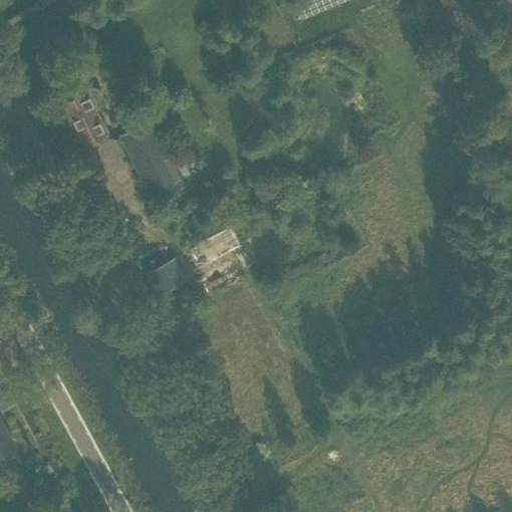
[(60,103),(84,149),(109,135),(97,111),(103,108),(105,104),(105,98),(100,90),(96,87),(91,87),(60,103)]
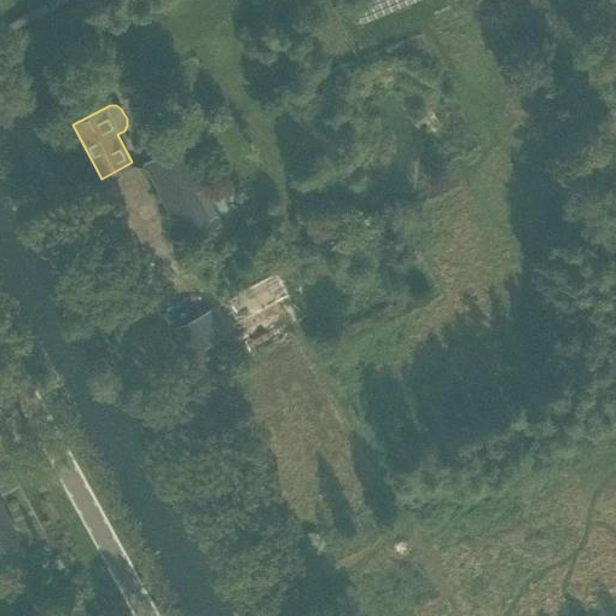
[(146,164),(186,244),(222,226),(182,146),(146,164)]
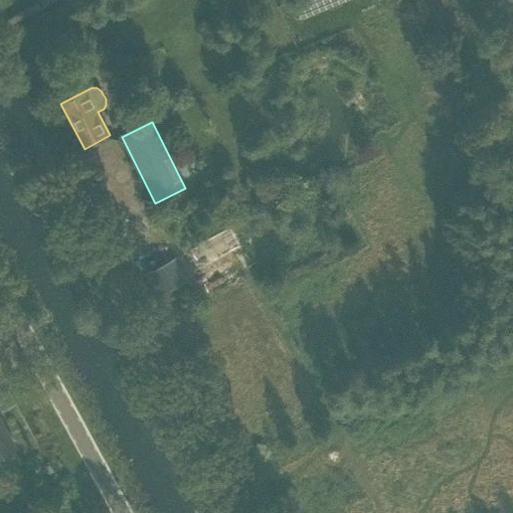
[(330,181),(319,187),(324,197),(335,191),(330,181)]
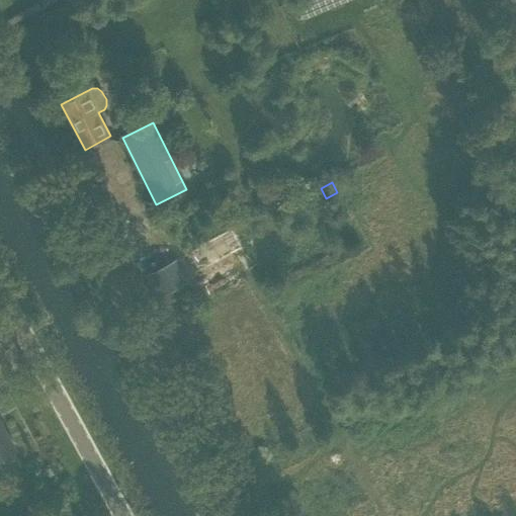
[(189,250),(201,273),(244,251),(232,228),(189,250)]
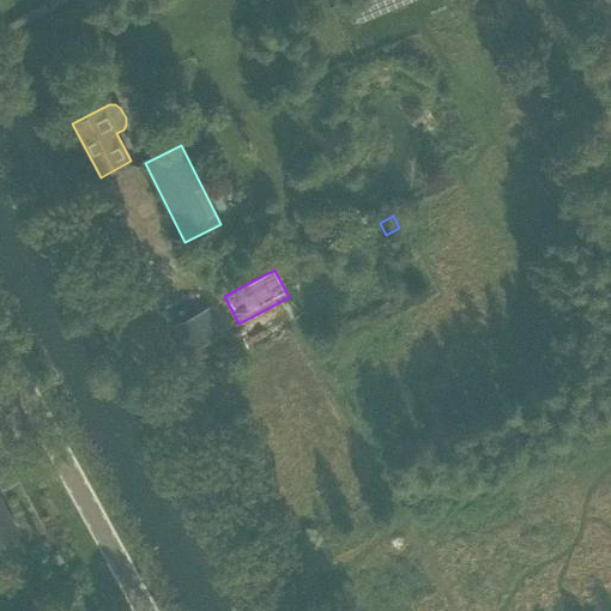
[(175,327),(189,352),(225,333),(212,308),(175,327)]
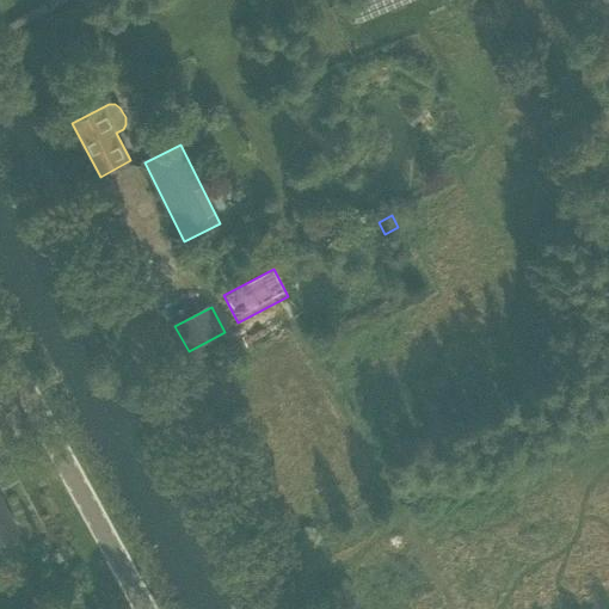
[(0,542),(19,533),(0,496),(0,542)]
